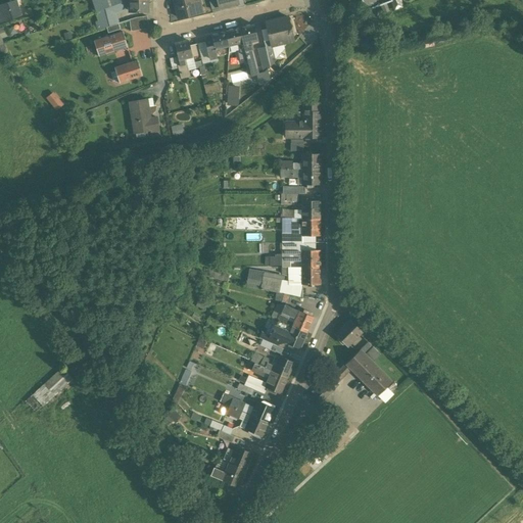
[(21,15),(16,0),(8,3),(13,18),(21,15)]
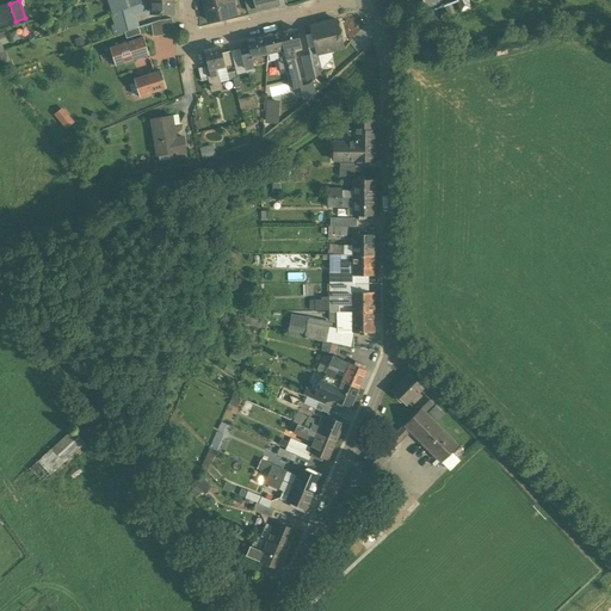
[(143,4),(142,0),(106,0),(112,14),(122,11),(143,4)]
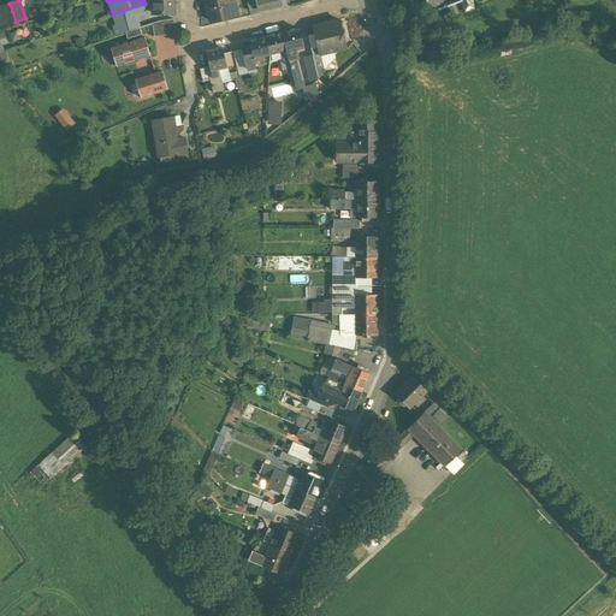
[(173,0),(153,0),(153,13),(173,12),(173,0)]
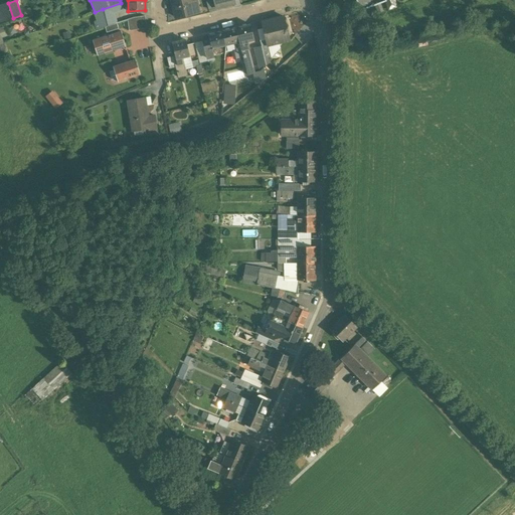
[(171,0),(176,18),(194,14),(190,0),(171,0)]
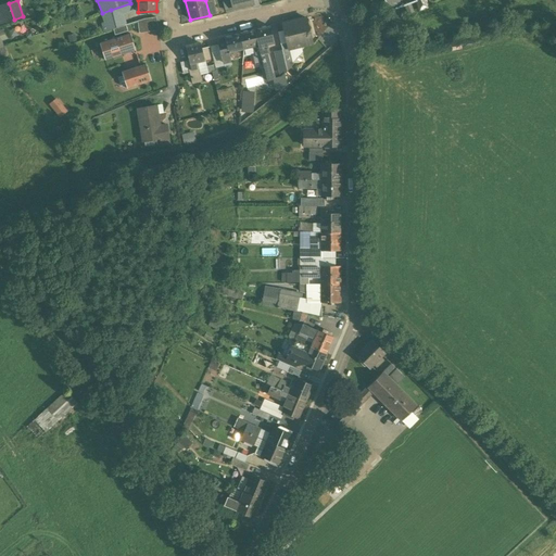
[(230,0),(234,10),(253,4),(252,0),(230,0)]
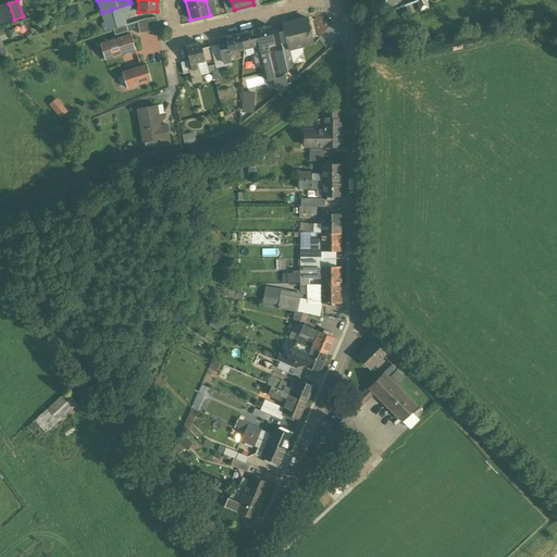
[(416,0),(384,0),(388,12),(404,7),(405,10),(411,8),(410,4),(417,2),(416,0)]
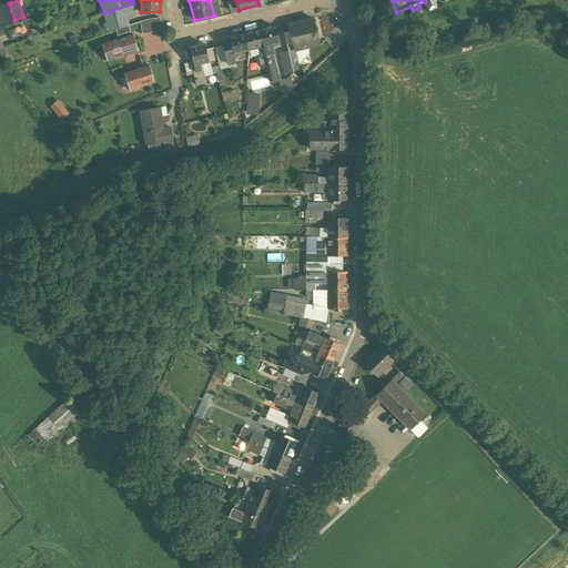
[(433,0),(428,0),(425,2),(427,3),(429,9),(435,7),(433,0)]
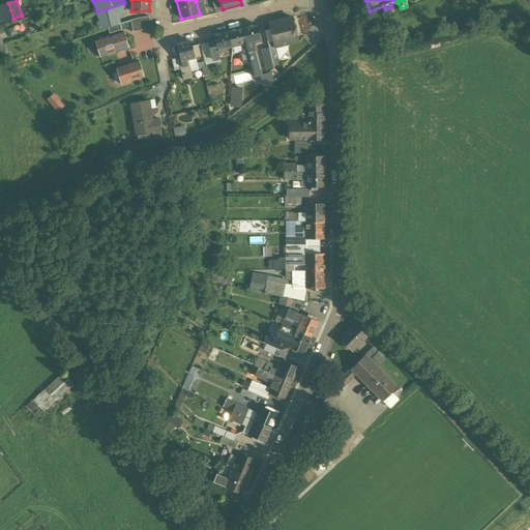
[(13,19),(8,3),(2,5),(7,21),(13,19)]
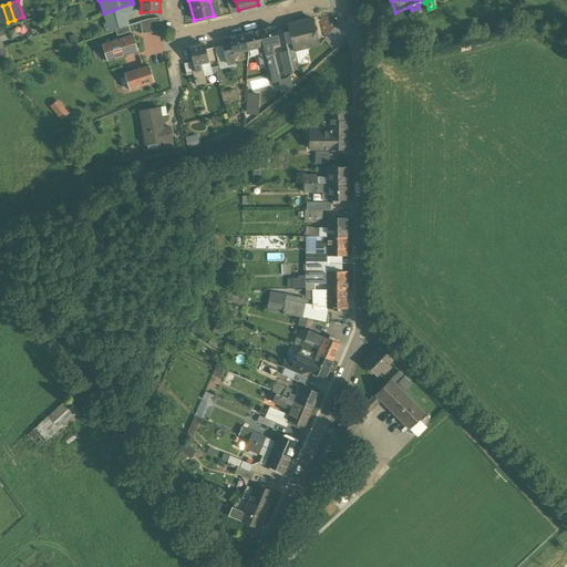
[(133,3),(113,10),(117,29),(129,27),(130,26),(127,17),(135,13),(133,3)]
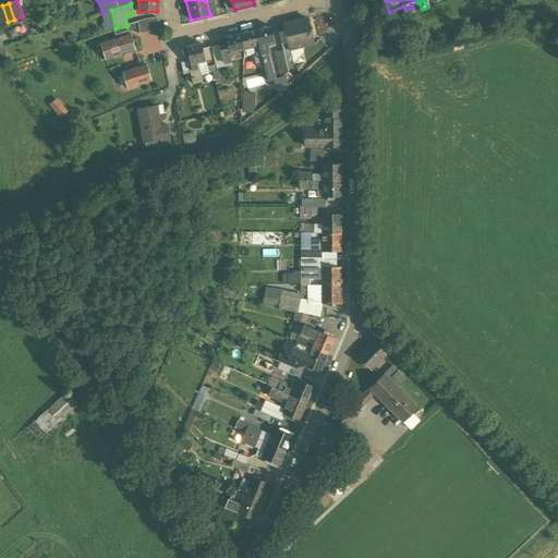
[(111,10),(102,13),(106,23),(101,24),(102,31),(108,31),(113,29),(116,28),(111,10)]
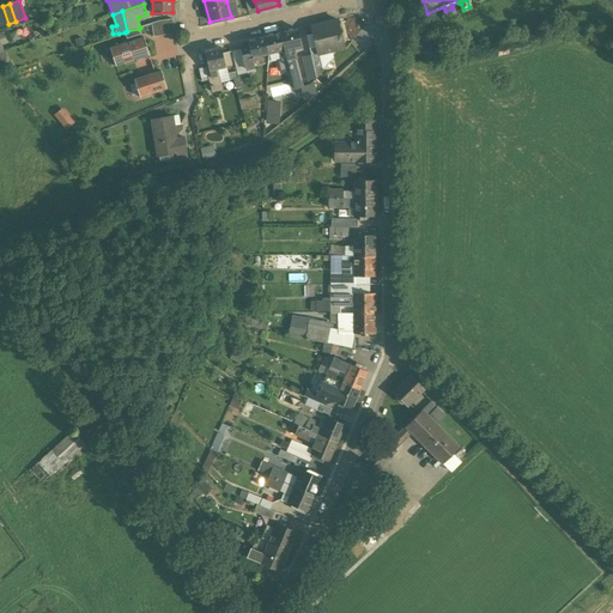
[(173,19),(159,22),(162,36),(175,34),(173,19)]
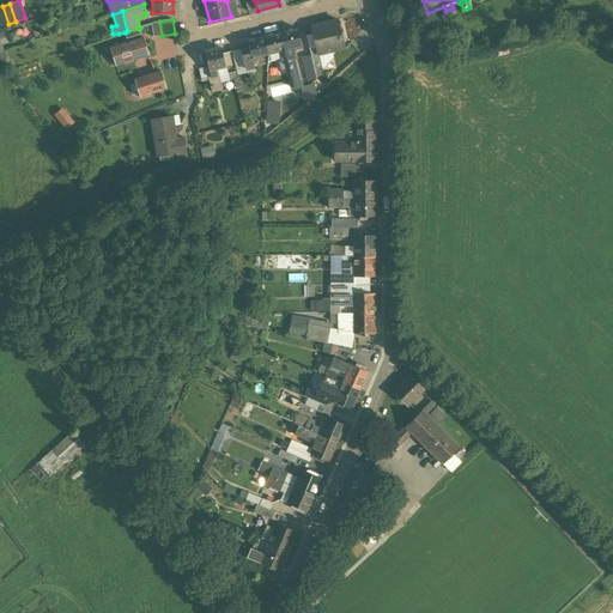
[(337,20),(311,26),(316,47),(319,55),(320,54),(332,52),(331,48),(343,44),(337,20)]
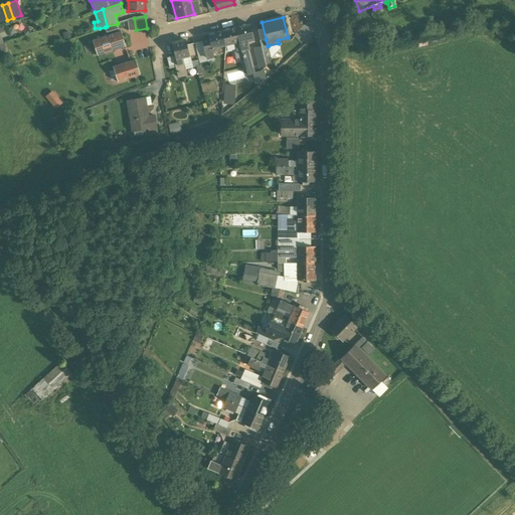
[(134,18),(127,20),(129,31),(136,30),(134,18)]
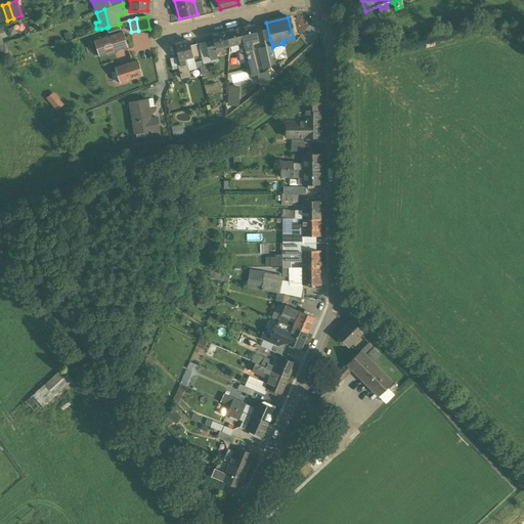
[(108,27),(106,28),(108,34),(121,30),(119,25),(108,27)]
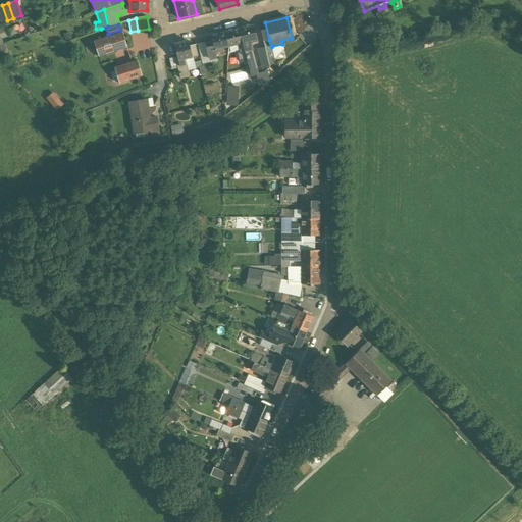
[(253,25),(239,30),(243,43),(248,42),(256,40),(253,25)]
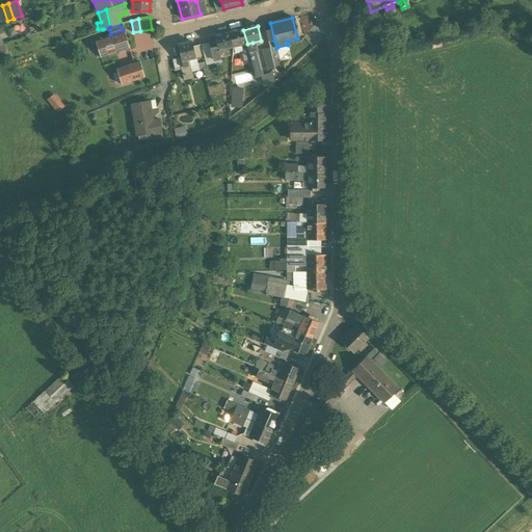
[(243,30),(229,33),(233,48),(242,46),(247,44),(243,30)]
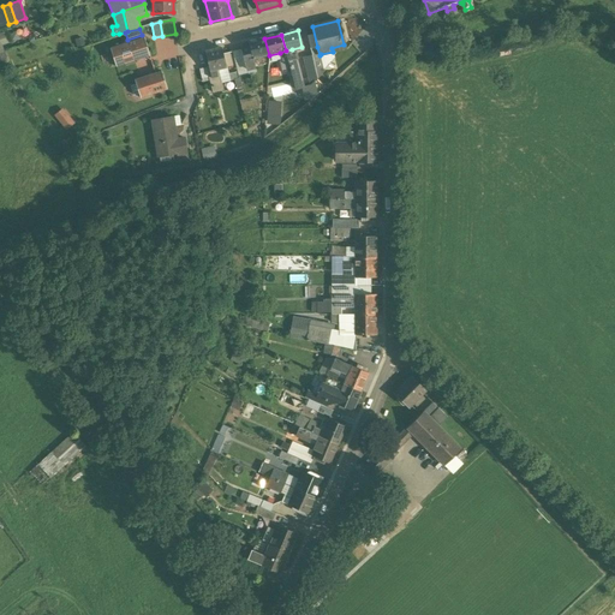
[(144,37),(111,48),(115,67),(150,57),(144,37)]
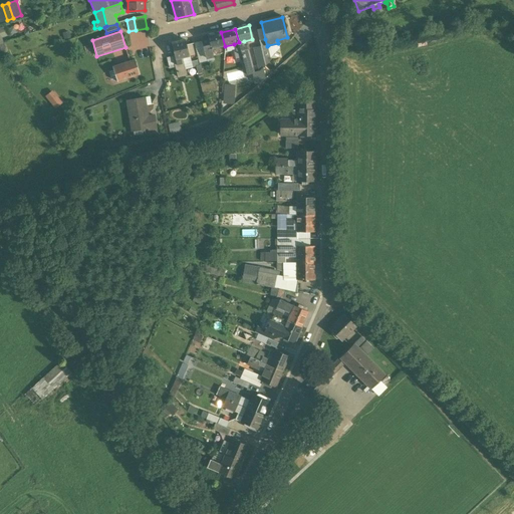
[(209,40),(202,41),(206,58),(207,58),(213,56),(212,54),(211,49),(222,46),(225,46),(221,32),(208,35),(209,40)]
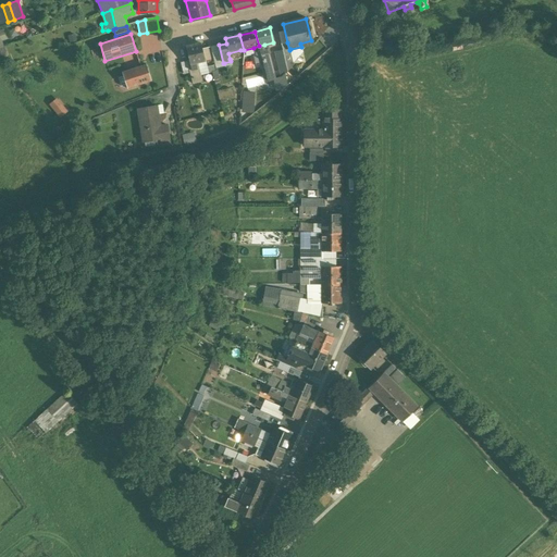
[(287,42),(281,45),(283,51),(287,72),(294,64),(291,49),(289,50),(287,42)]
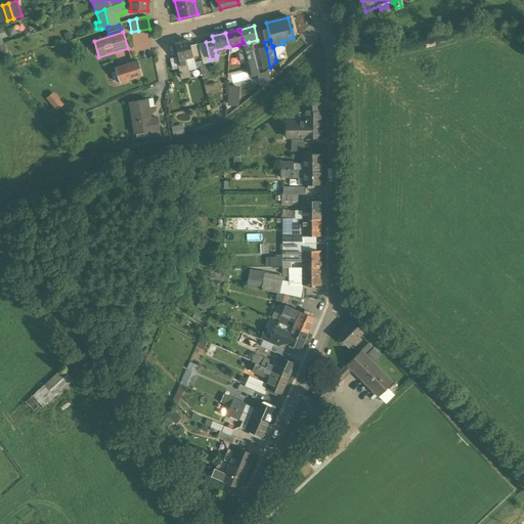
[(188,42),(175,45),(178,58),(179,60),(192,57),(189,46),(188,42)]
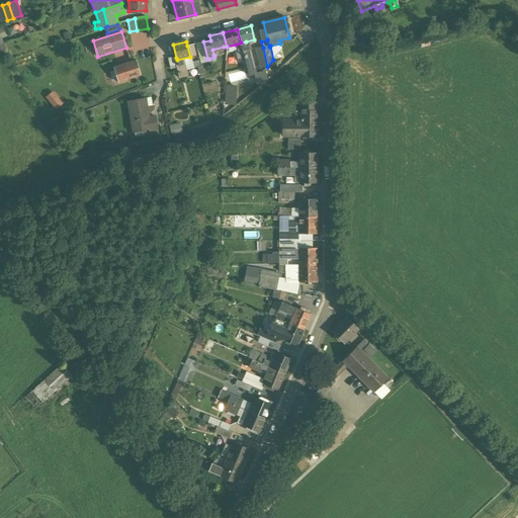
[(203,41),(195,44),(199,61),(200,64),(208,62),(208,59),(207,59),(203,41)]
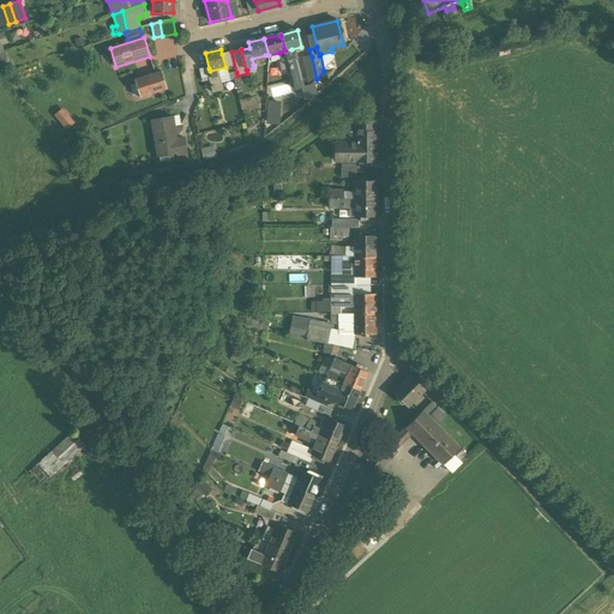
[(292,53),(292,49),(286,50),(289,67),(298,65),(294,52),(292,53)]
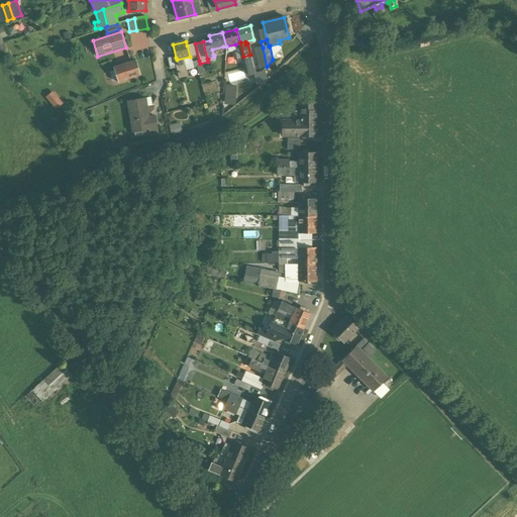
[(240,42),(235,44),(235,46),(234,47),(236,58),(243,57),(240,42)]
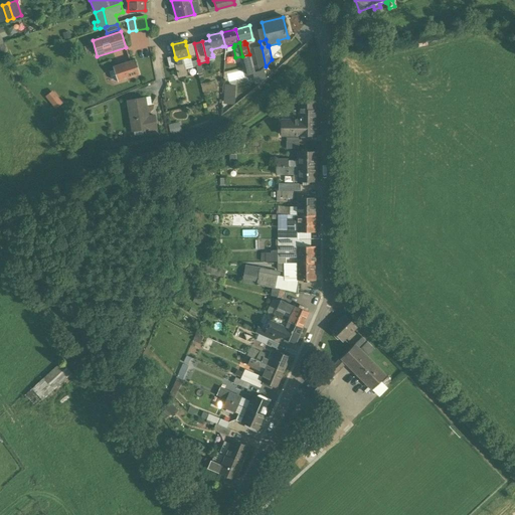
[(262,47),(255,48),(261,71),(266,66),(262,47)]
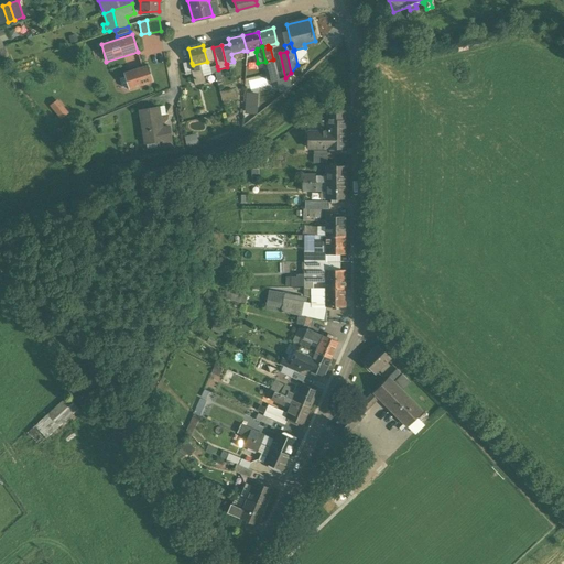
[(273,60),(266,62),(271,83),(279,80),(273,60)]
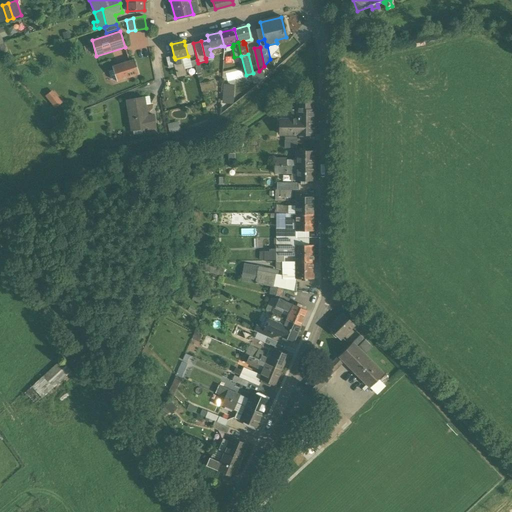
[(188,56),(175,59),(174,57),(172,57),(175,67),(176,71),(185,69),(191,68),(190,62),(188,56)]
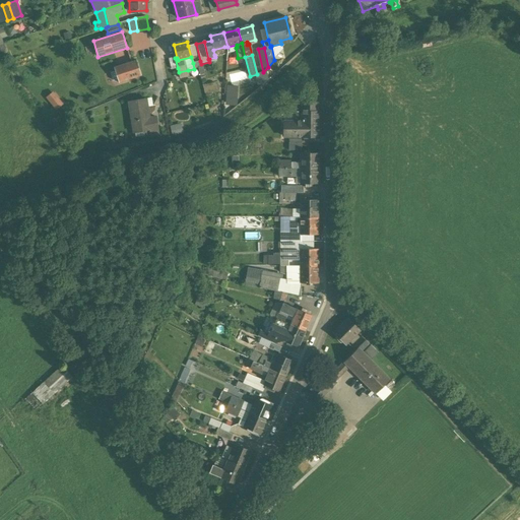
[(175,58),(169,60),(171,69),(178,68),(175,58)]
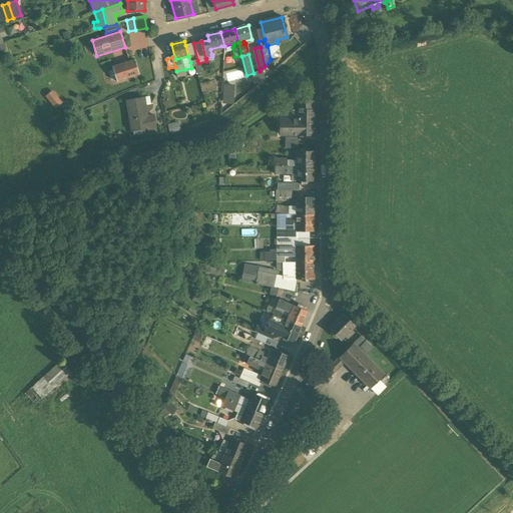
[(134,59),(112,67),(113,71),(109,72),(111,79),(116,78),(117,82),(139,75),(134,59)]
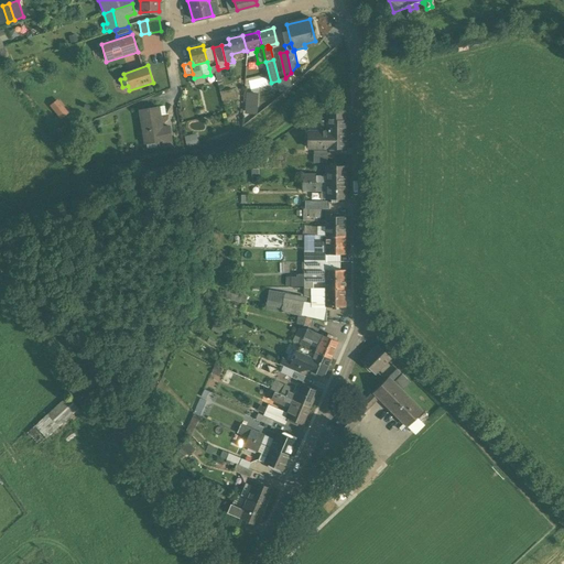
[(204,76),(194,78),(196,86),(205,83),(204,76)]
